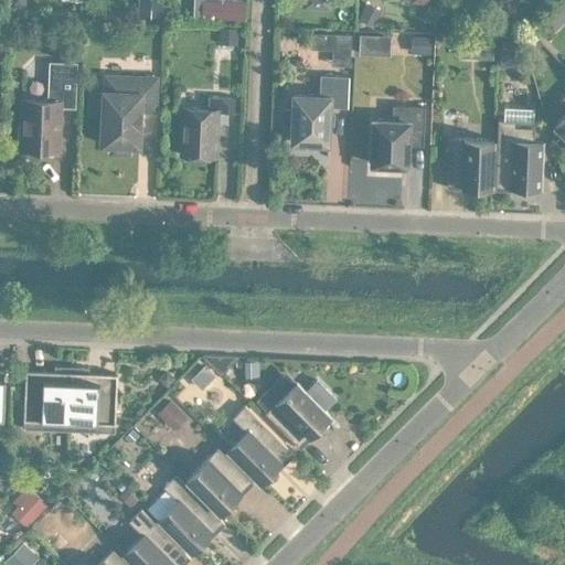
[(137,0),(137,18),(162,19),(162,0),(137,0)]
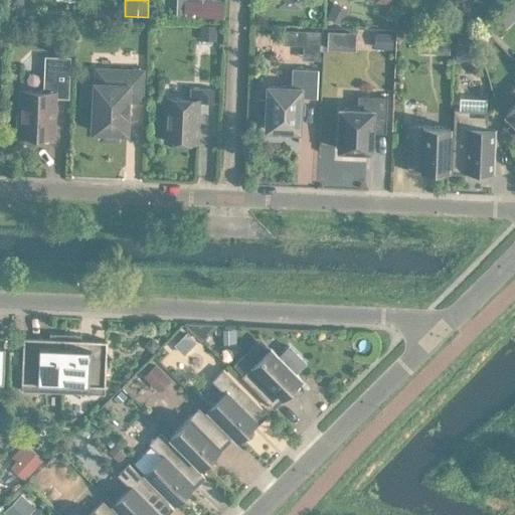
[(183,1),(183,16),(221,17),(222,0),(218,0),(201,0),(201,1),(183,1)]
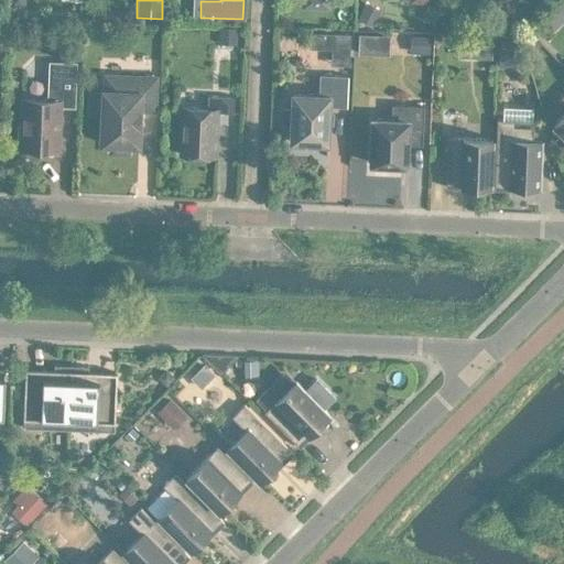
[(301,0),(301,9),(331,10),(331,0),(301,0)]
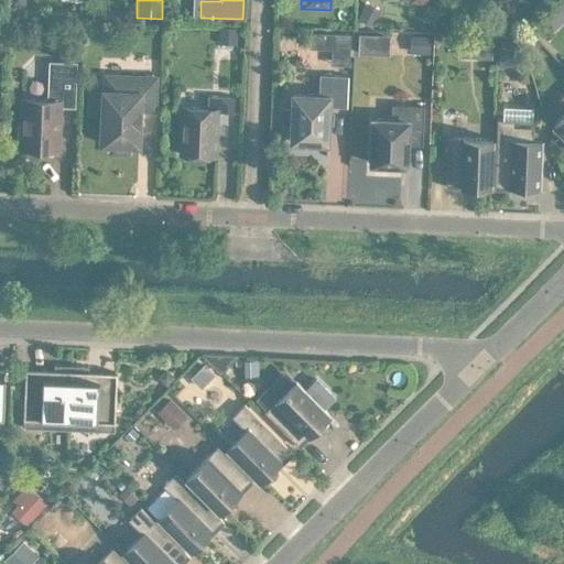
[(517,0),(518,14),(529,15),(529,0),(517,0)]
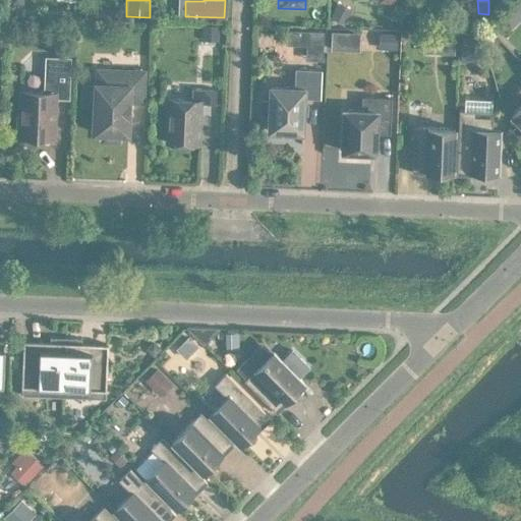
[(520,1),(520,0),(511,9),(520,19),(520,18),(520,1)]
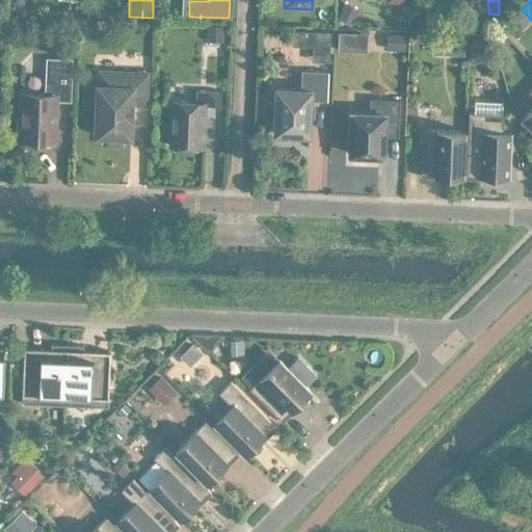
[(344,2),(337,18),(351,25),(360,9),(344,2)]
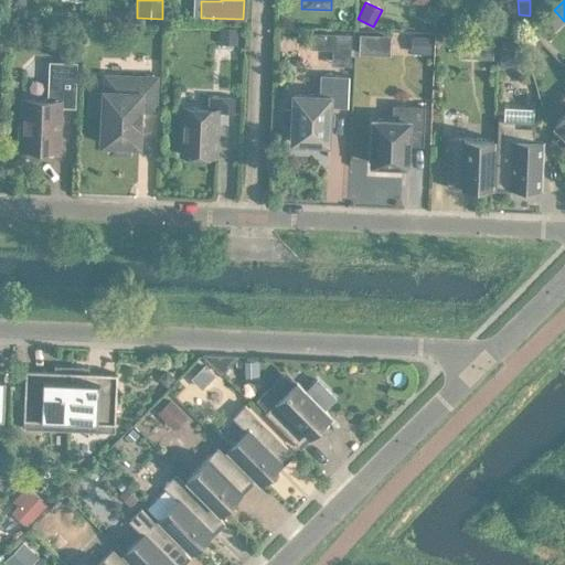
[(221,28),(220,43),(237,44),(237,28),(221,28)]
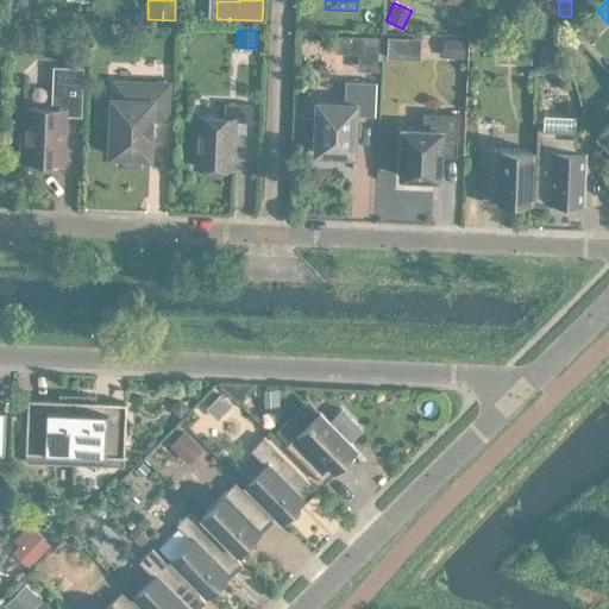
[(334,36),(334,51),(358,52),(377,52),(378,37),(334,36)]
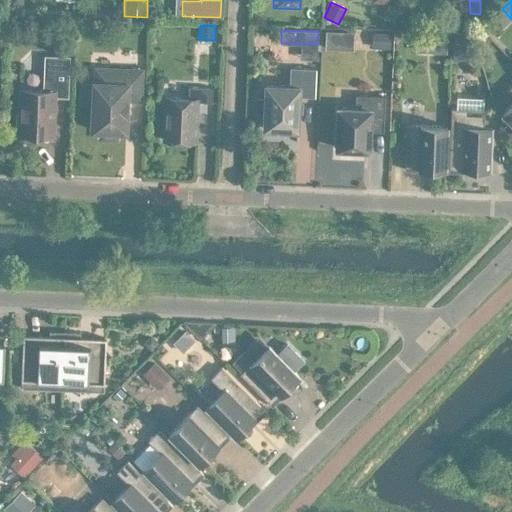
[(372,33),(372,48),(390,48),(390,33),(372,33)]
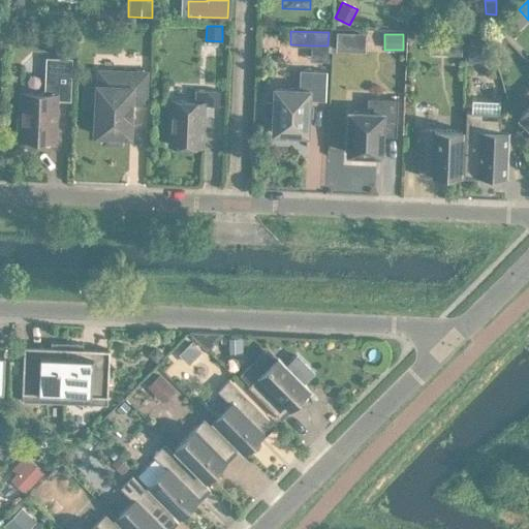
[(468,39),(468,51),(481,51),(481,39),(468,39)]
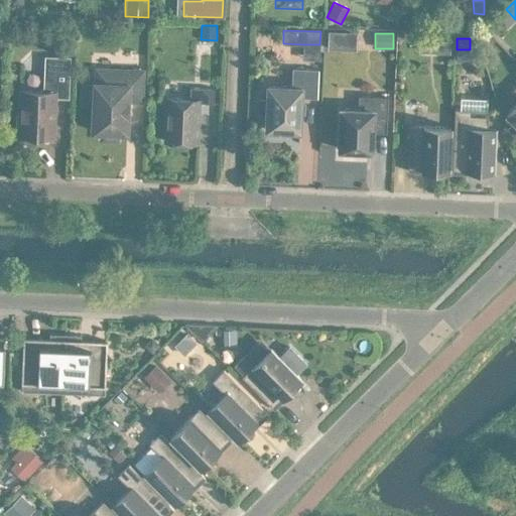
[(19,135),(30,136),(31,140),(46,141),(48,137),(52,137),(53,98),(69,98),(71,56),(44,55),(43,87),(38,91),(21,91),(20,114),(16,115),(16,127),(19,128),(19,135)]
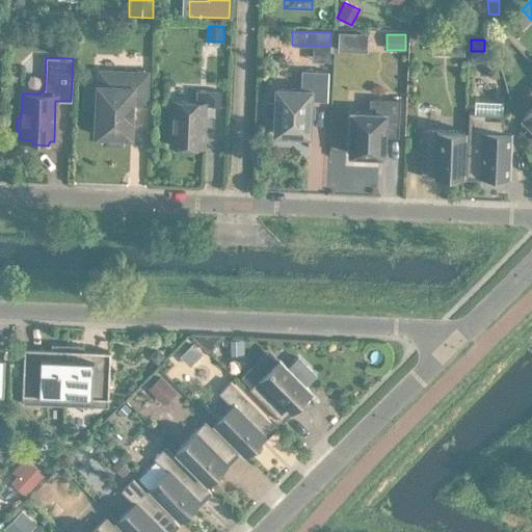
[(300,89),(275,88),(274,103),(267,103),(267,115),(274,116),(273,134),(309,135),(311,100),(326,101),(327,72),(301,71),(300,89)]
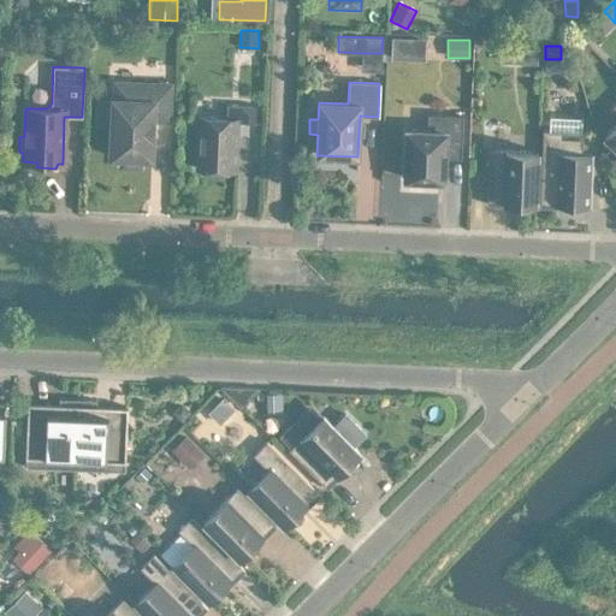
[(114,83),(114,99),(105,99),(104,120),(111,120),(110,157),(122,157),(120,163),(124,166),(135,166),(138,163),(140,158),(150,158),(152,119),(169,120),(170,86),(114,83)]
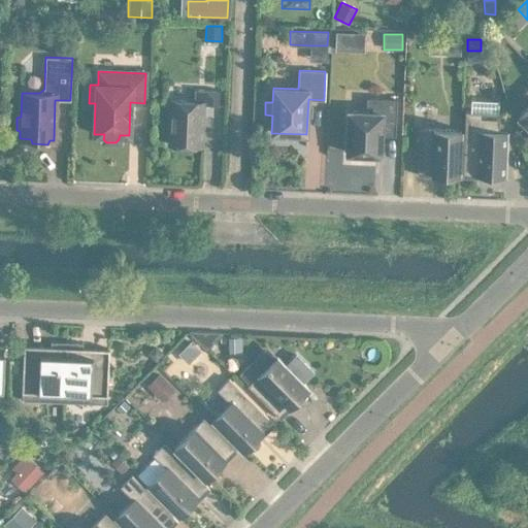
[(527,126),(527,89),(523,94),(524,95),(525,94),(527,97),(527,105),(518,117),(527,126)]
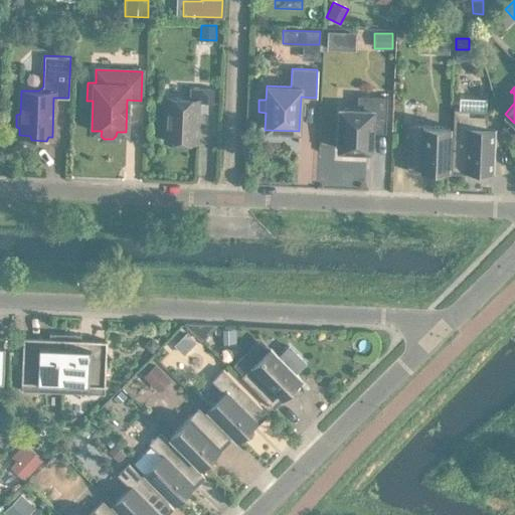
[(198,103),(212,104),(213,89),(189,88),(188,100),(166,99),(164,141),(196,143),(198,103)]
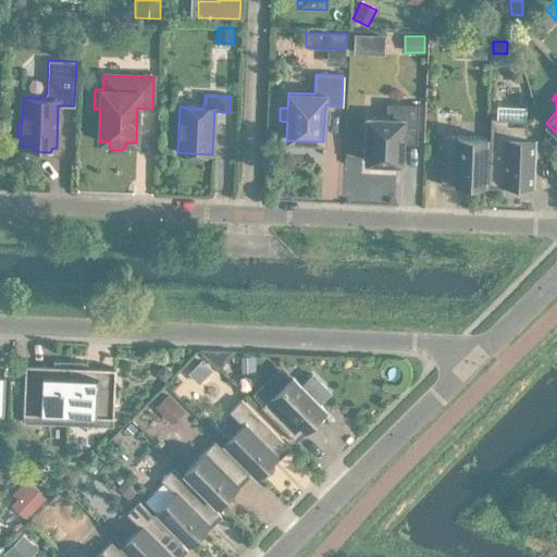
[(401,133),(417,133),(418,104),(386,103),(385,119),(368,118),(366,161),(380,162),(380,166),(396,168),(397,163),(400,163),(401,133)]
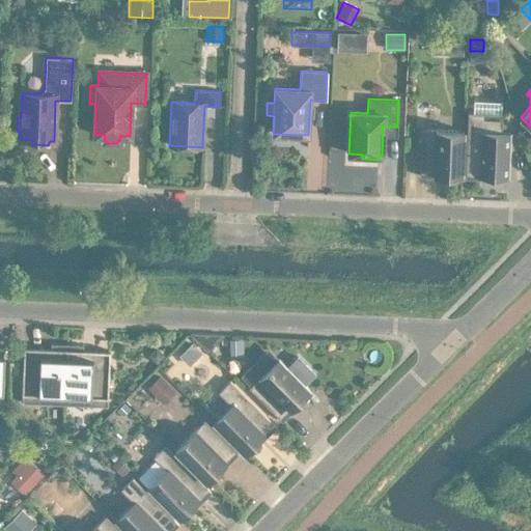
[(501,119),(483,118),(484,114),(468,113),(466,175),(507,177),(508,133),(501,133),(501,119)]
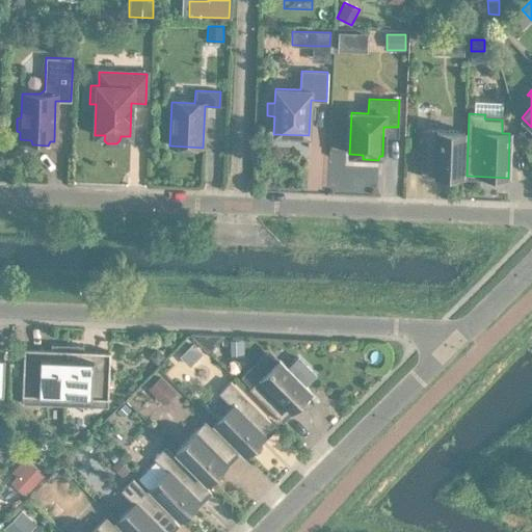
[(420,175),(462,176),(463,132),(422,130),(420,175)]
